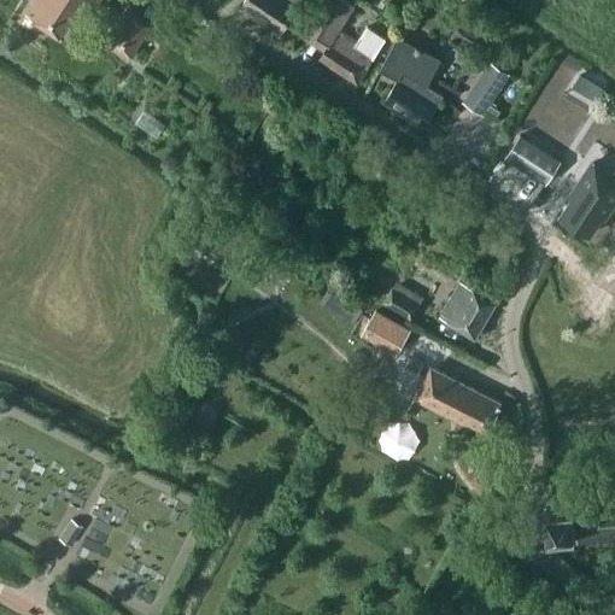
[(92,4),(95,7),(100,0),(35,0),(25,16),(60,40),(78,13),(83,16),(92,4)]
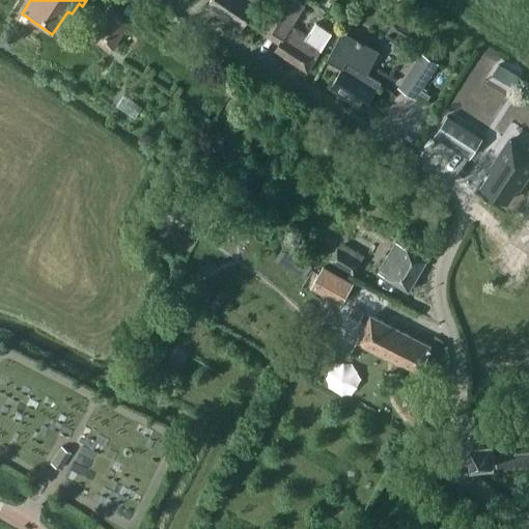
[(258,0),(212,0),(206,8),(240,31),(258,0)]
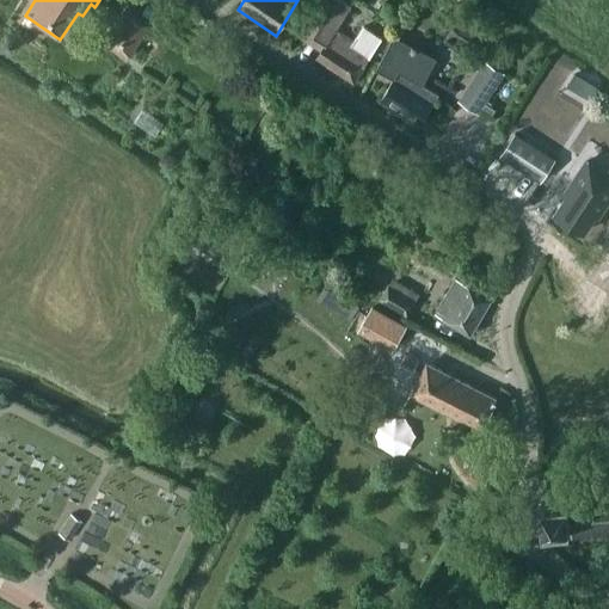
[(351,10),(337,0),(328,0),(302,41),(321,53),(317,61),(352,85),(381,42),(363,30),(352,45),(334,34),(351,10)]
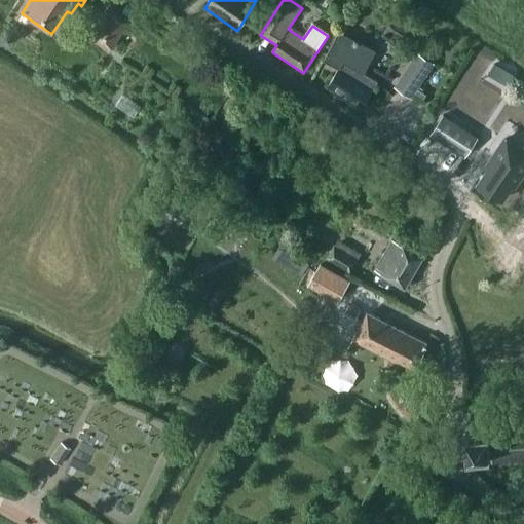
[(129,23),(109,9),(90,36),(111,50),(129,23)]
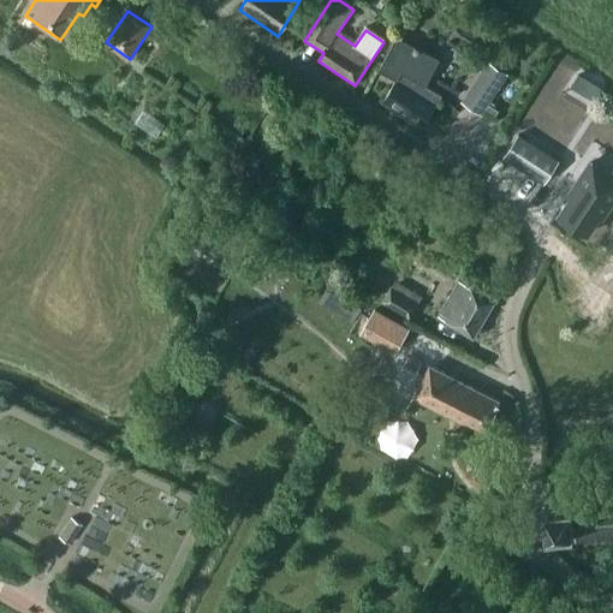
[(397,82),(382,103),(422,129),(442,97),(424,87),(438,63),(420,53),(421,51),(398,39),(379,72),(397,82)]
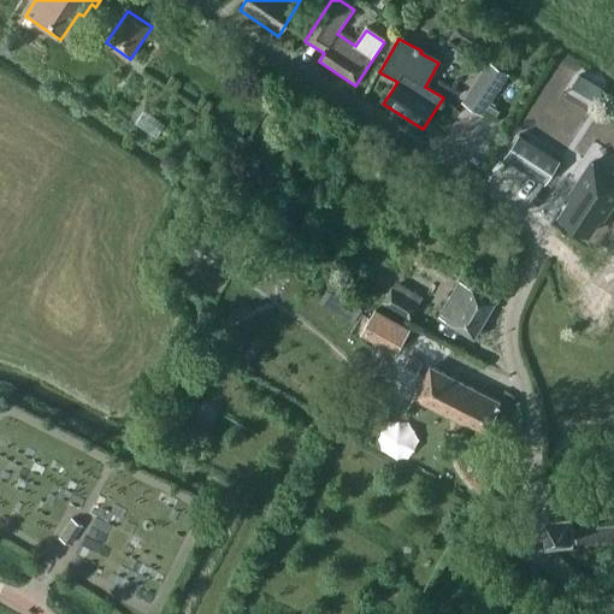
[(460,105),(482,118),(508,76),(488,63),(460,105)]
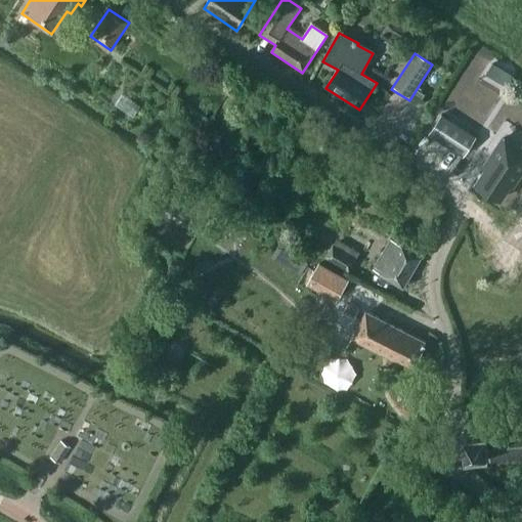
[(502,71),(495,82),(506,89),(513,78),(502,71)]
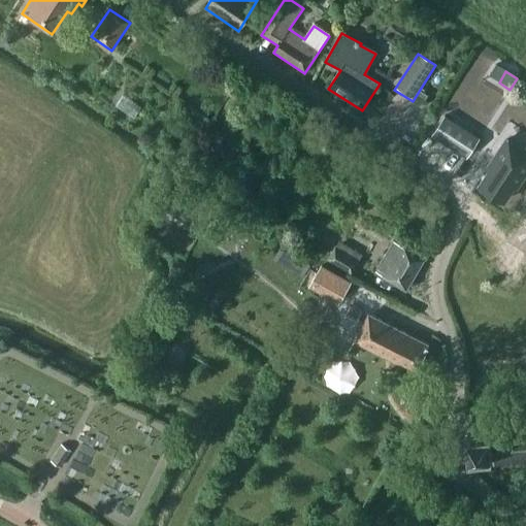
[(432,134),(467,157),(479,139),(444,117),(432,134)]
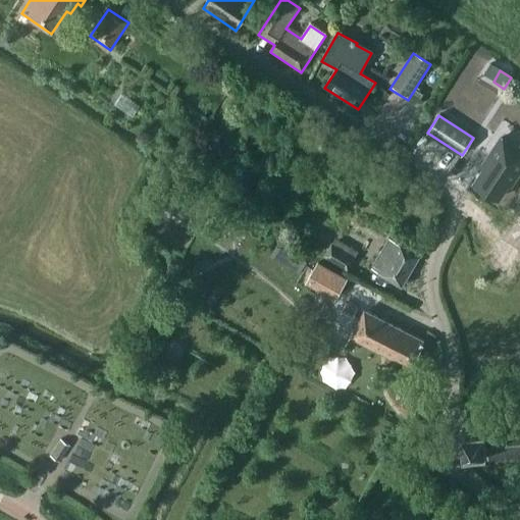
[(483,170),(474,184),(496,198),(505,184),(509,186),(519,168),(519,152),(501,140),(480,168),(483,170)]
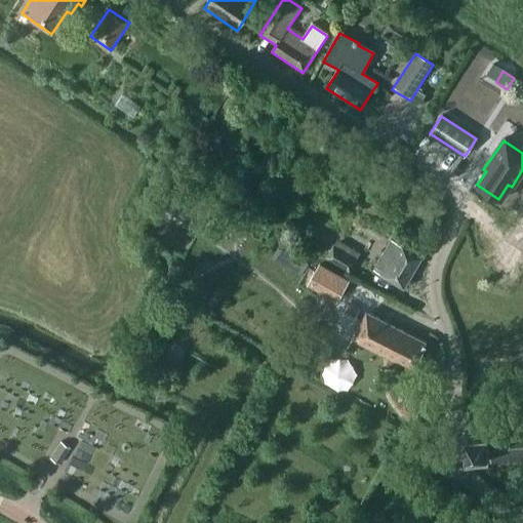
[(420,259),(391,241),(373,272),(403,289),(420,259)]
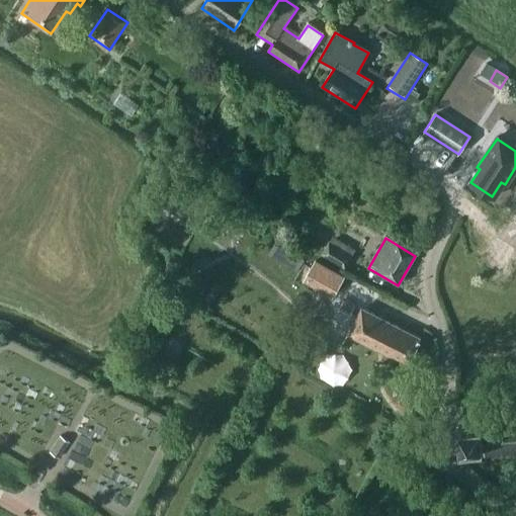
[(344,269),(351,257),(327,242),(320,255),(344,269)]
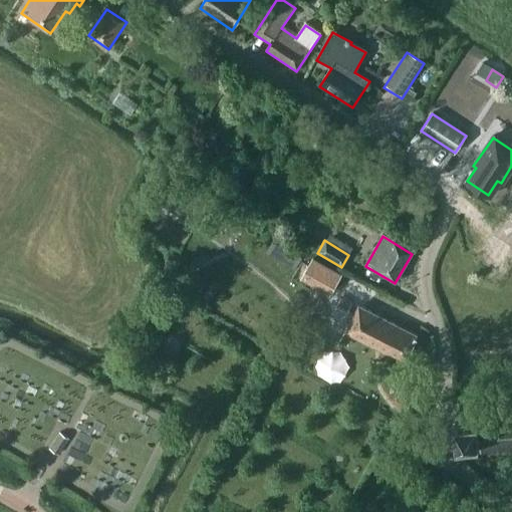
[(312,258),(299,280),(329,297),(342,276),(312,258)]
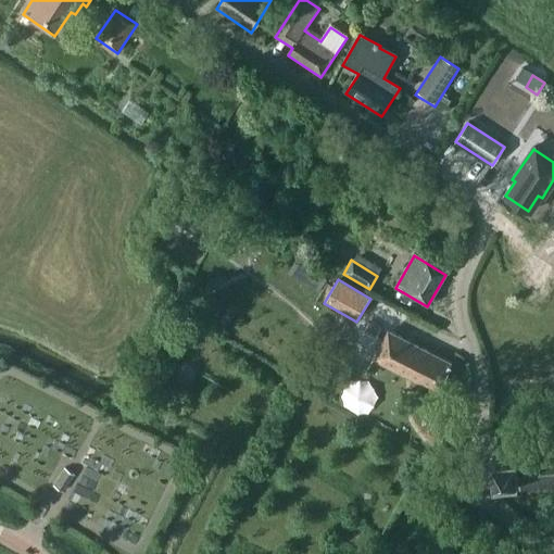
[(374,359),(437,391),(451,365),(367,322),(363,330),(382,340),(374,359)]
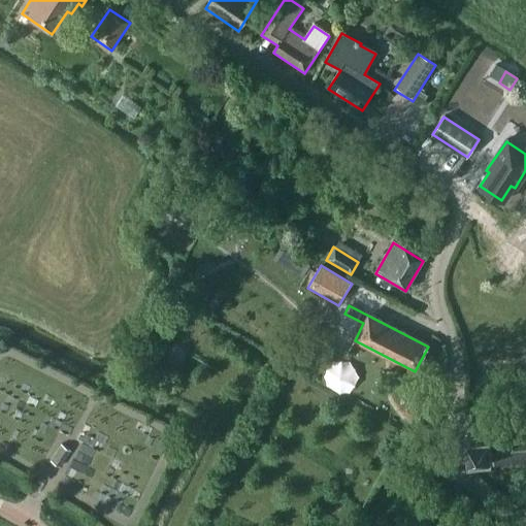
[(525,420),(521,421),(521,419),(519,420),(519,421),(495,423),(495,422),(493,422),(493,423),(492,423),(492,428),(489,428),(488,425),(485,423),(482,423),(479,425),(479,429),(468,430),(470,455),(495,452),(495,455),(492,458),(494,460),(497,457),(523,455),(523,457),(525,456),(525,455),(525,454),(525,420)]
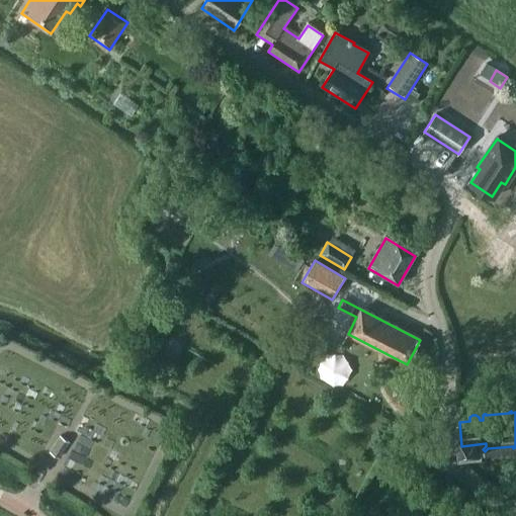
[(68,443),(59,438),(49,454),(57,459),(68,443)]
